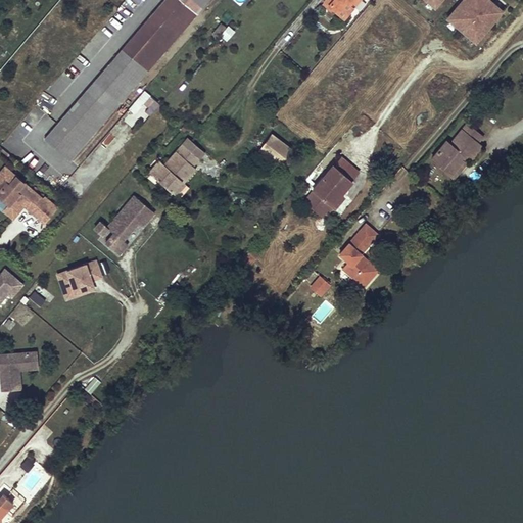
[(199,15),(181,0),(168,0),(46,141),(72,162),(199,15)]
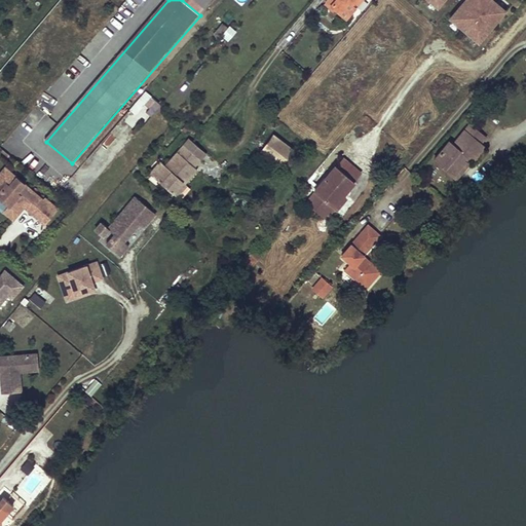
[(193,0),(204,8),(212,0),(193,0)]
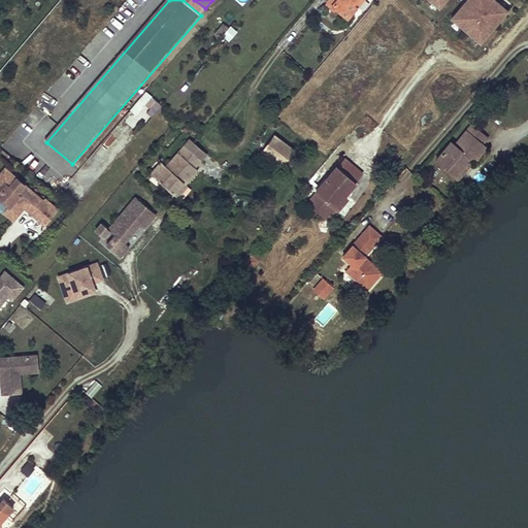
[(342,0),(332,0),(329,4),(335,9),(342,0)]
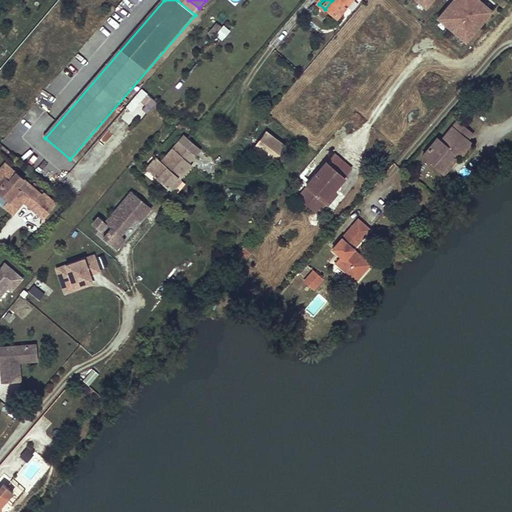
[(332,0),(325,9),(339,21),(357,0),(332,0)]
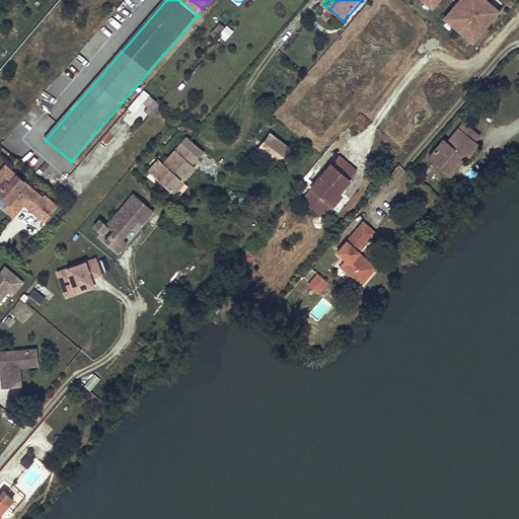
[(499,9),(487,0),(455,0),(440,18),(469,43),(499,9)]
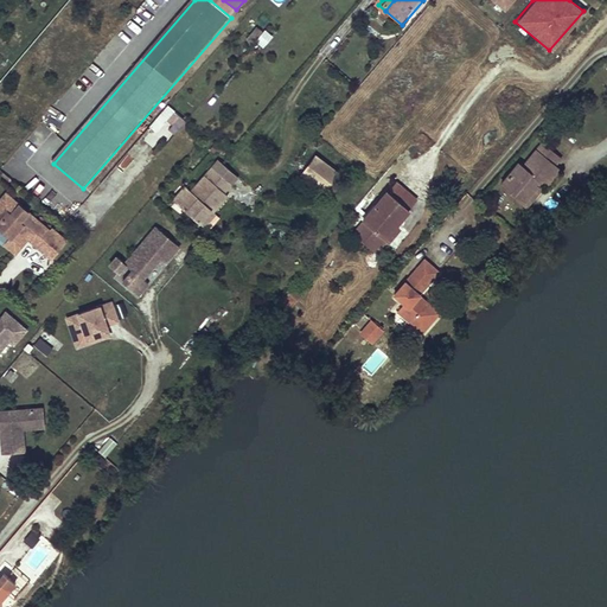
[(248,38),(262,50),(272,37),(256,26),(248,38)]
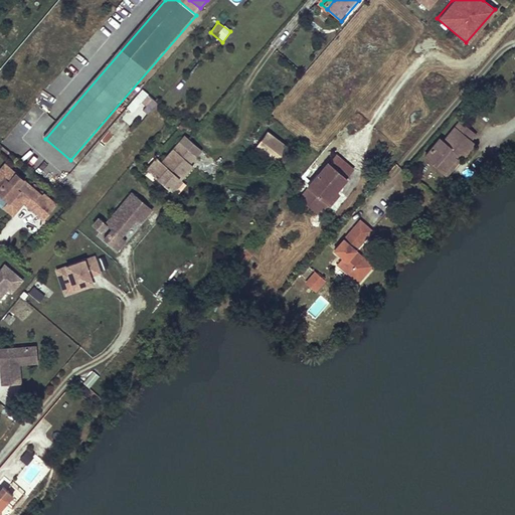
[(119,115),(131,127),(156,102),(144,90),(119,115)]
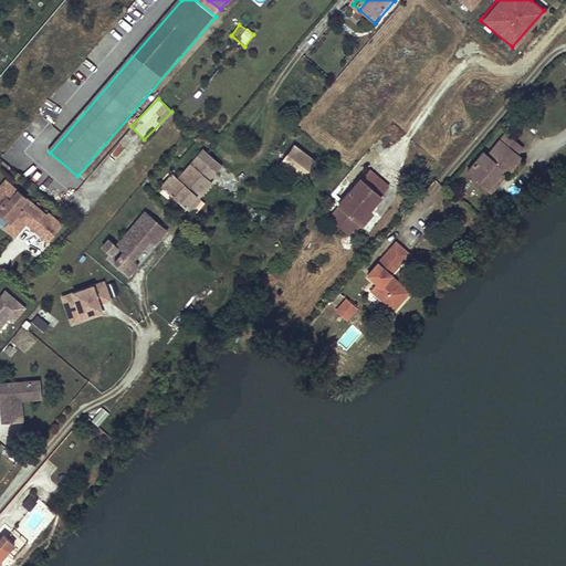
[(500,176),(505,180),(506,181),(517,166),(513,163),(519,156),(502,143),(490,157),(492,159),(485,166),(480,161),(464,180),(475,189),(478,188),(488,196),(499,182),(496,180),(500,176)]
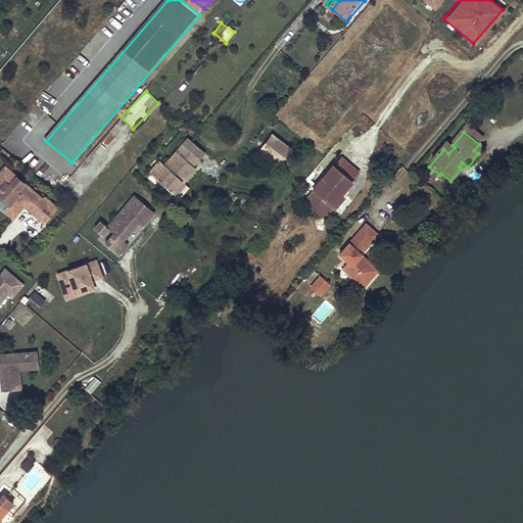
[(285,159),(266,143),(253,156),(273,173),(285,159)]
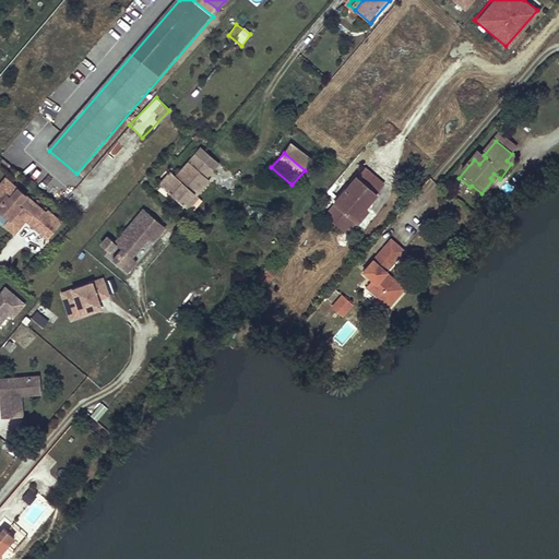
[(192,195),(197,199),(210,183),(206,180),(213,173),(195,156),(176,178),(170,173),(158,187),(181,207),(192,195)]
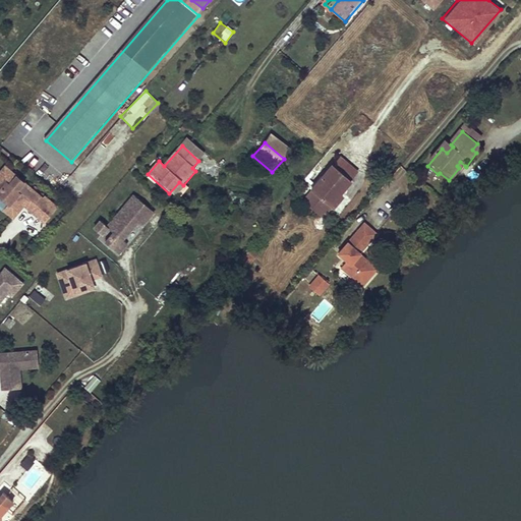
[(336,170),(353,185),(360,177),(343,162),(336,170)]
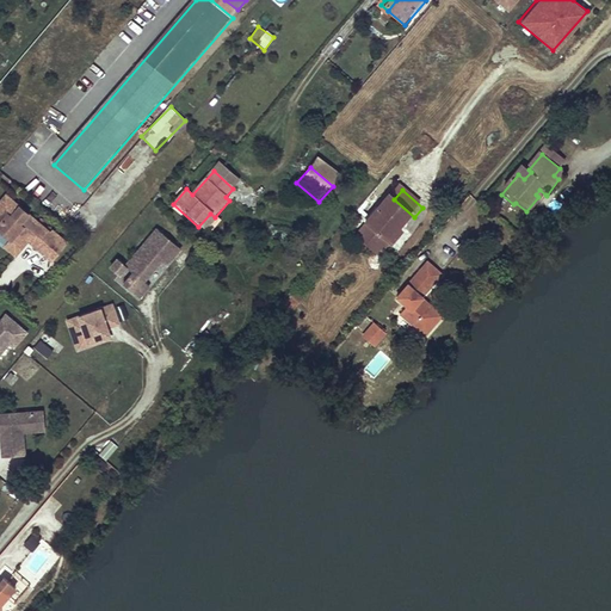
[(526,217),(545,195),(539,190),(536,195),(538,197),(526,211),(516,203),(513,204),(512,205),(526,217)]
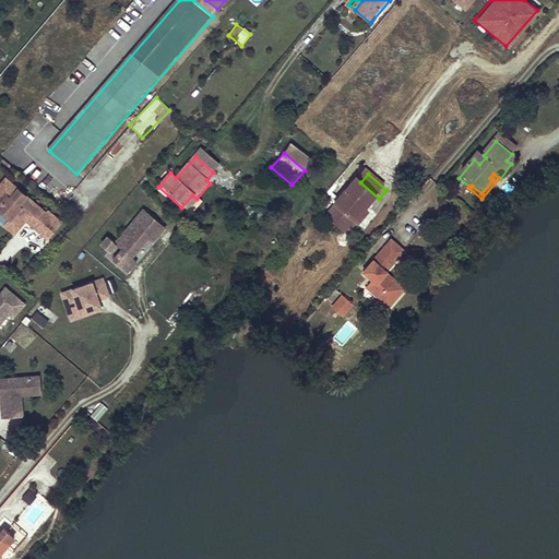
[(48,239),(61,224),(48,212),(46,214),(7,180),(0,187),(0,210),(11,219),(6,225),(14,234),(28,218),(36,226),(35,227),(48,239)]
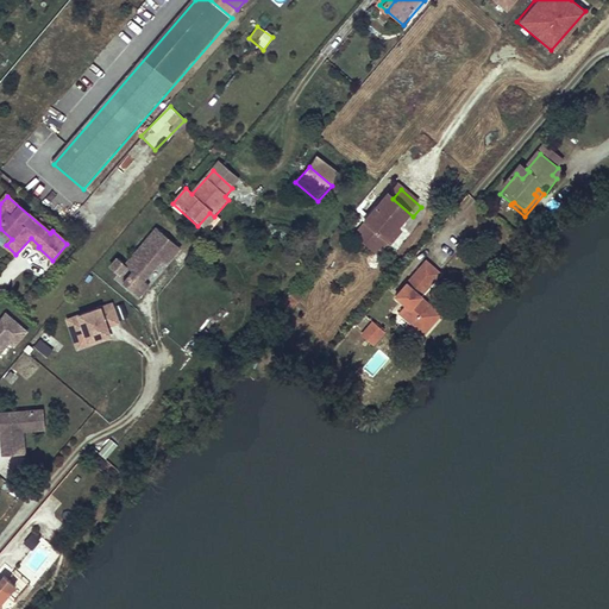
[(368,227),(391,249),(405,233),(401,230),(413,217),(393,199),(368,227)]
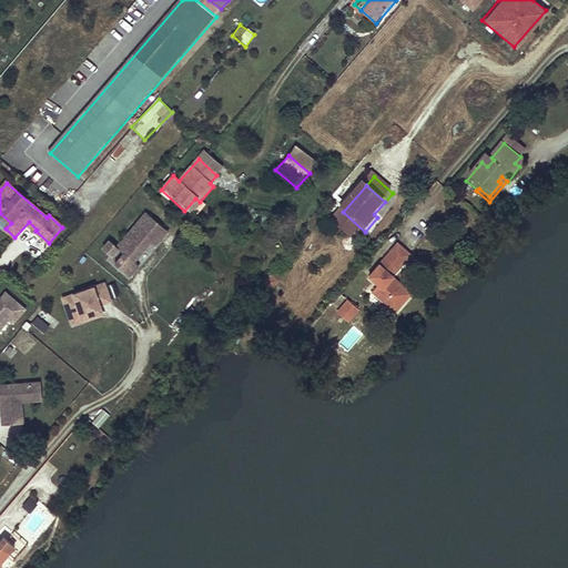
[(202,204),(200,202),(195,199),(184,211),(191,216),(202,204)]
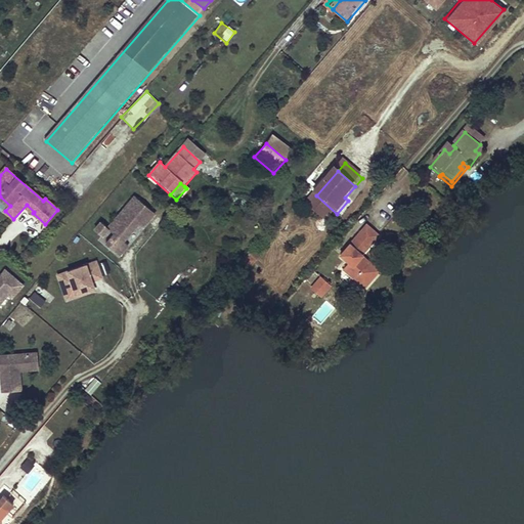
[(308,206),(329,223),(337,214),(316,195),(308,206)]
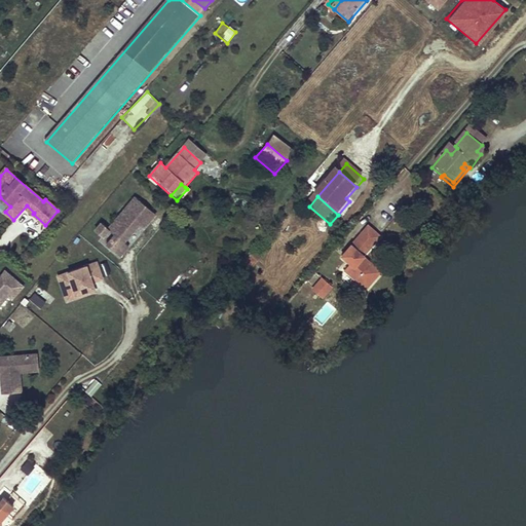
[(10,207),(0,197),(0,208),(5,212),(10,207)]
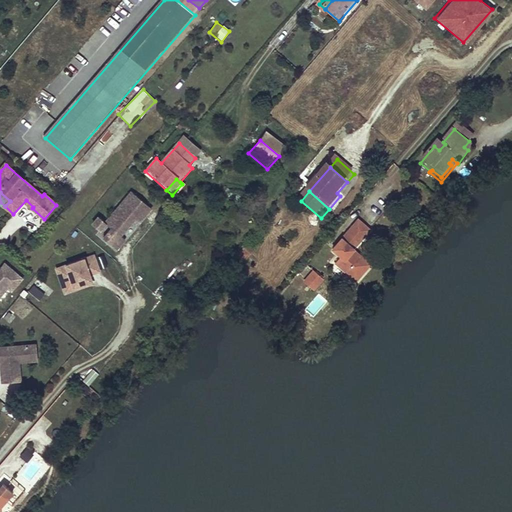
[(140,226),(153,212),(133,195),(106,226),(106,227),(113,232),(104,242),(117,253),(126,243),(121,239),(132,227),(130,226),(134,221),(140,226)]
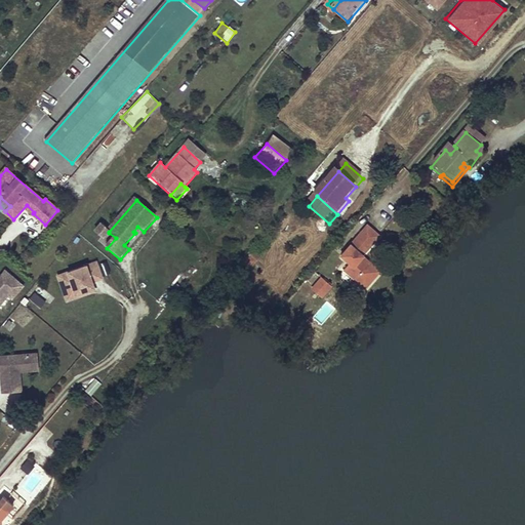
[(33,213),(34,212),(27,205),(25,207),(33,213)]
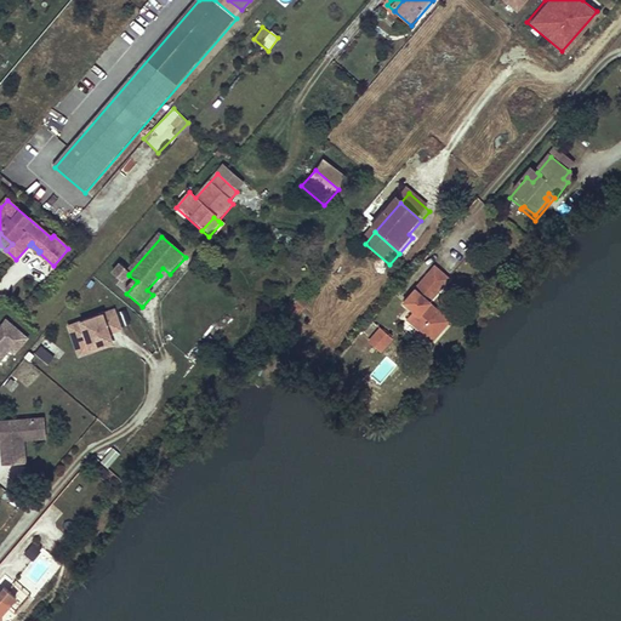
[(121,283),(127,277),(125,274),(126,273),(127,272),(121,267),(114,275),(121,283)]
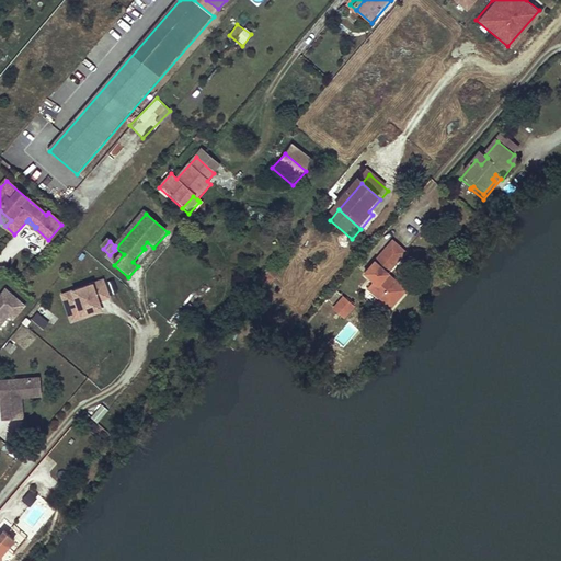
[(388,282),(391,277),(408,258),(395,247),(369,278),(378,285),(370,295),(393,313),(408,298),(388,282)]
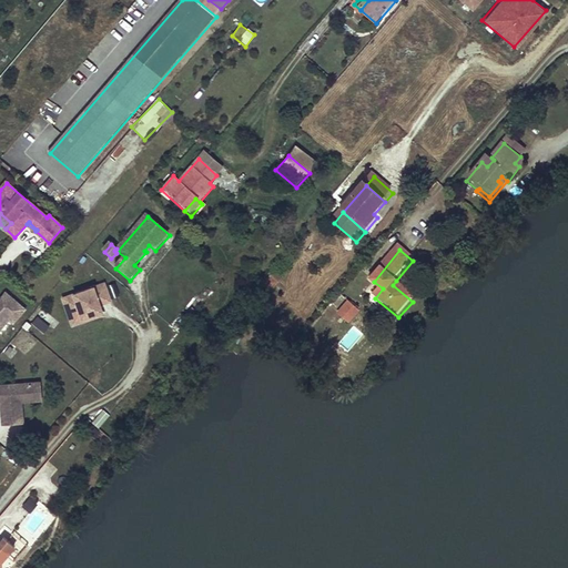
[(416,297),(396,281),(393,285),(413,302),(416,297)]
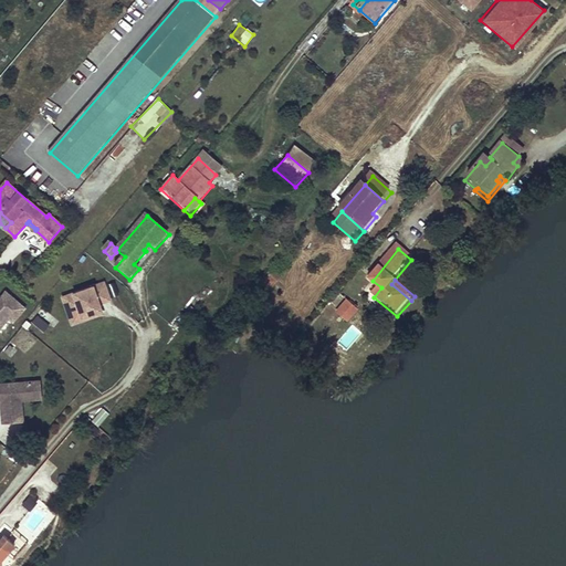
[(69,325),(103,315),(100,303),(111,300),(105,281),(60,294),(69,325)]
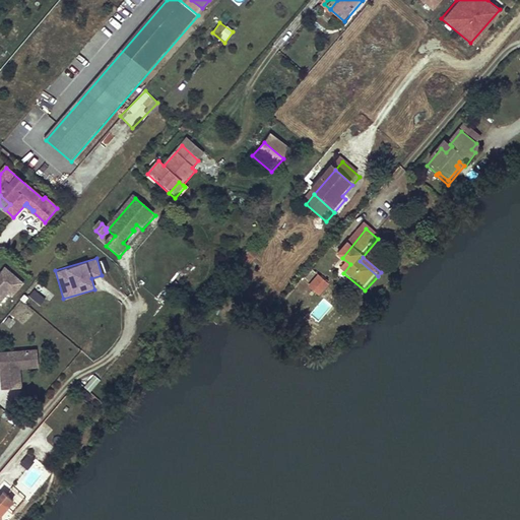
[(301,279),(319,295),(328,283),(310,268),(301,279)]
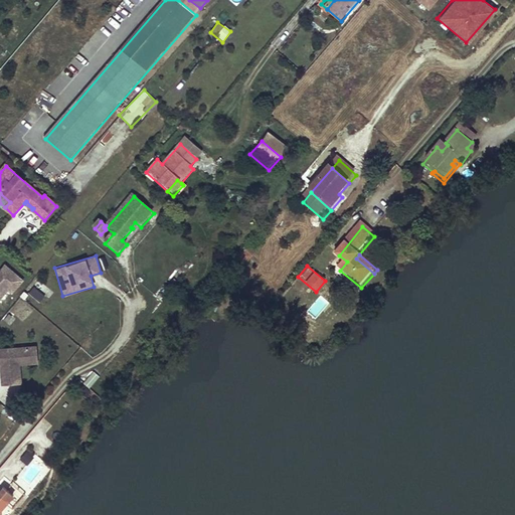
[(0,302),(10,292),(14,295),(24,282),(7,268),(0,275),(0,302)]
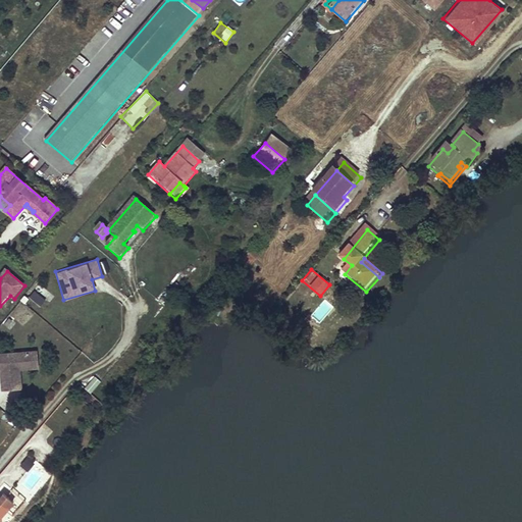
[(34,290),(29,297),(40,306),(46,300),(34,290)]
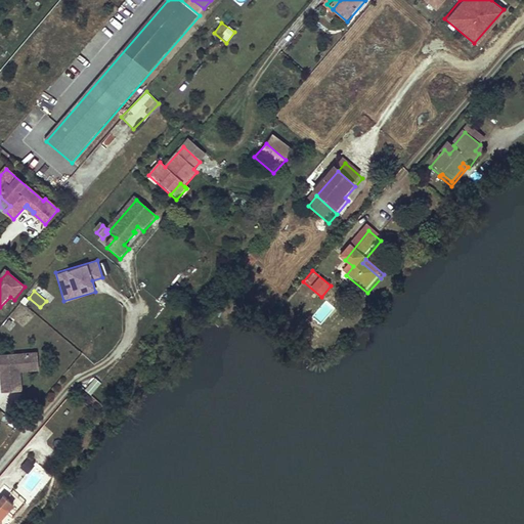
[(32,355),(33,372),(41,372),(39,354),(32,355)]
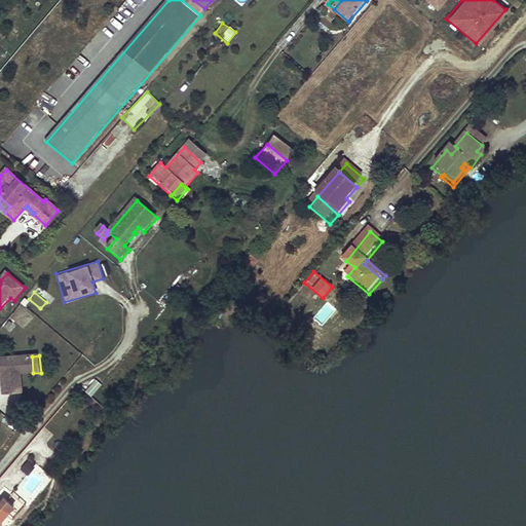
[(0,376),(3,376),(5,376),(8,376),(3,382),(5,396),(24,395),(23,374),(33,373),(32,357),(0,359),(0,376)]
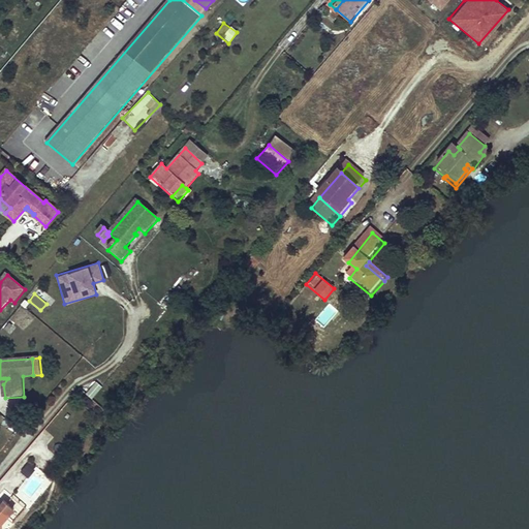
[(92,398),(102,386),(94,380),(84,392),(92,398)]
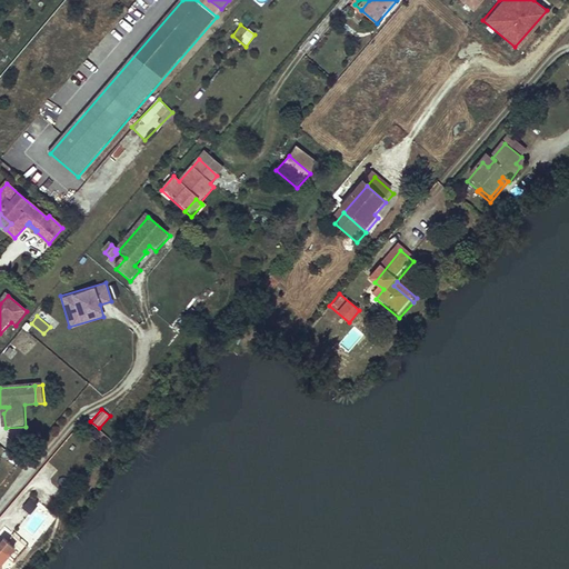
[(0,565),(13,550),(2,541),(0,543),(0,565)]
